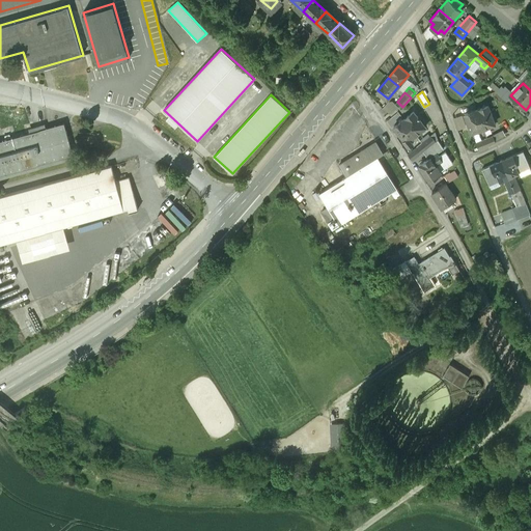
[(487,105),(477,109),(484,128),(495,123),(487,105)]
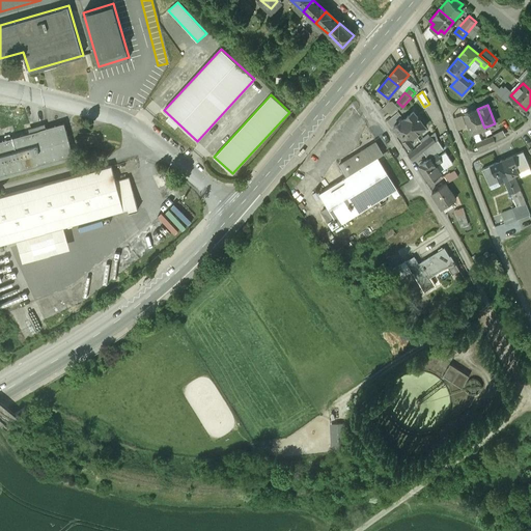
[(465,113),(472,132),(484,128),(477,109),(465,113)]
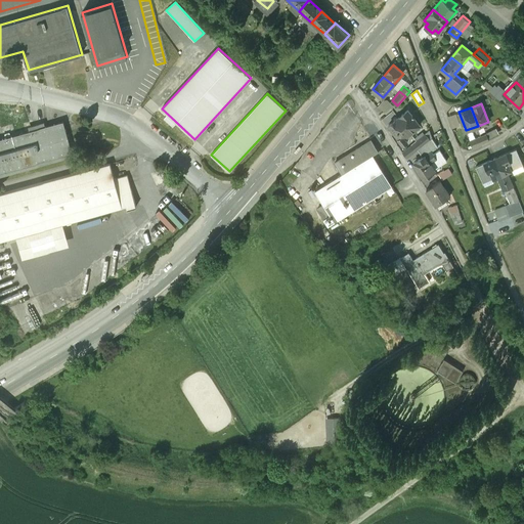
[(410,132),(421,125),(408,110),(398,117),(410,132)]
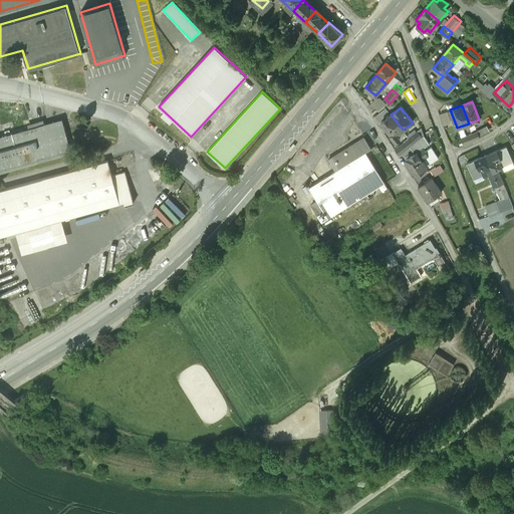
[(403,130),(391,114),(381,122),(396,141),(400,138),(397,135),(403,130)]
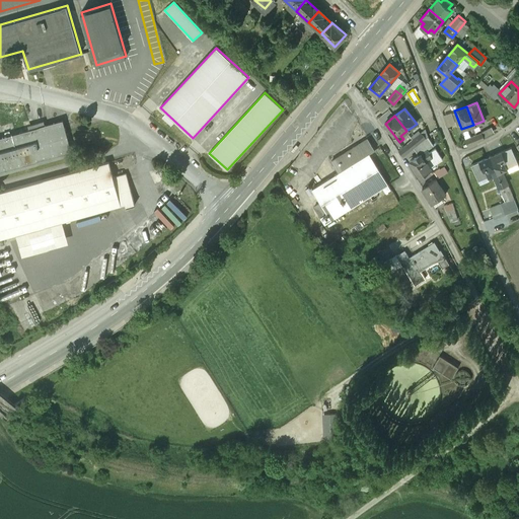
[(64,120),(0,138),(0,174),(73,153),(64,120)]
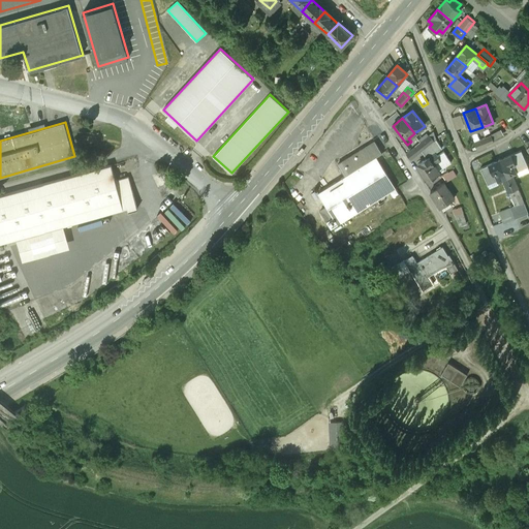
[(430,134),(421,142),(426,148),(434,141),(430,134)]
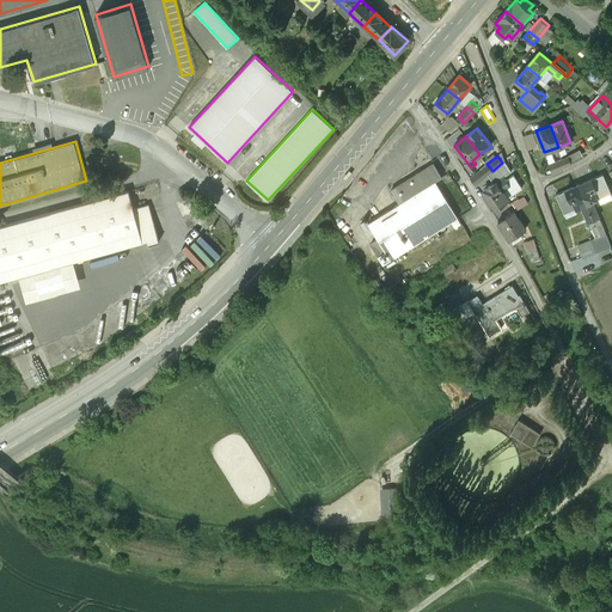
[(562,158),(549,164),(552,171),(565,166),(562,158)]
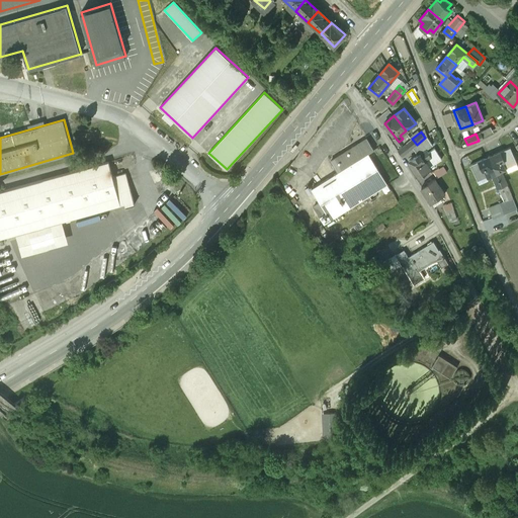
[(367,139),(331,161),(338,172),(368,153),(374,150),(367,139)]
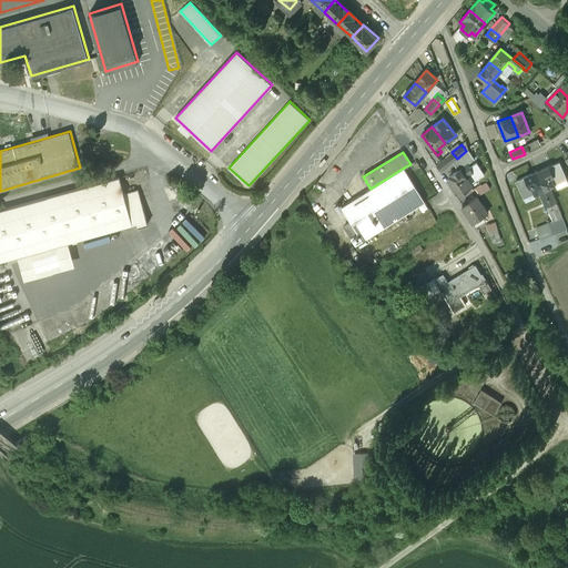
[(443,170),(457,159),(452,152),(437,164),(443,170)]
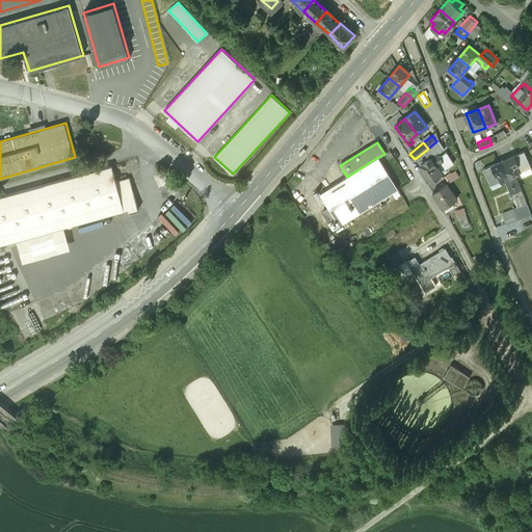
[(524,152),(503,160),(515,190),(521,188),(515,178),(520,176),(520,174),(531,168),(524,152)]
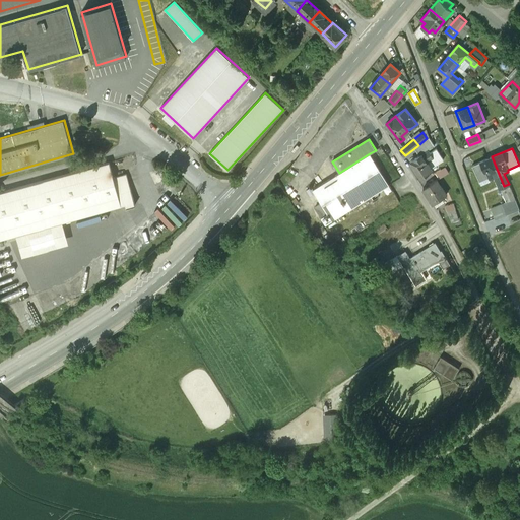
[(339,173),(314,189),(332,219),(389,184),(370,153),(339,173)]
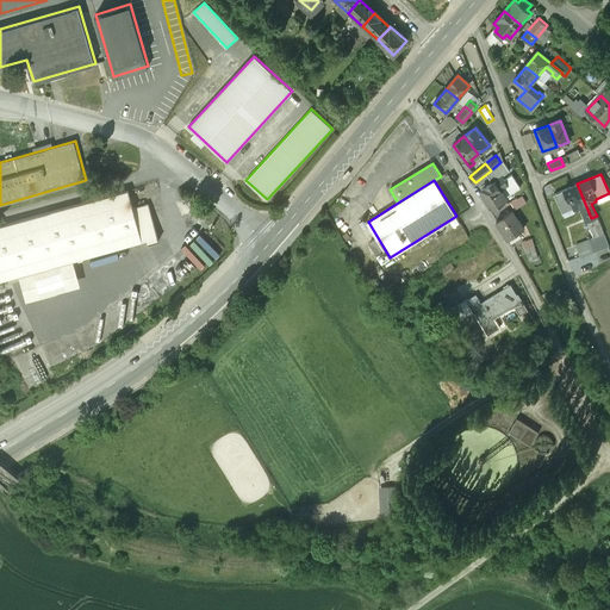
[(483,190),(495,207),(508,199),(496,180),(483,190)]
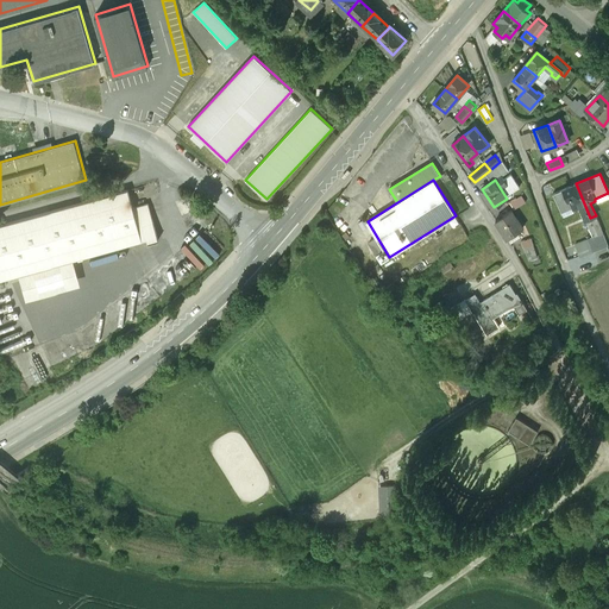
[(576,183),(553,193),(562,212),(578,205),(585,220),(590,218),(576,183)]
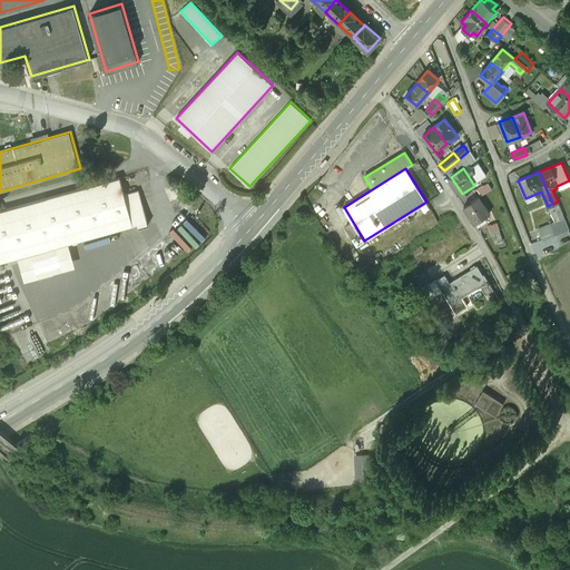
[(119,177),(0,210),(0,262),(17,258),(23,282),(76,266),(68,243),(71,242),(71,244),(74,245),(78,244),(78,242),(78,241),(137,224),(138,227),(147,225),(138,190),(124,195),(119,177)]
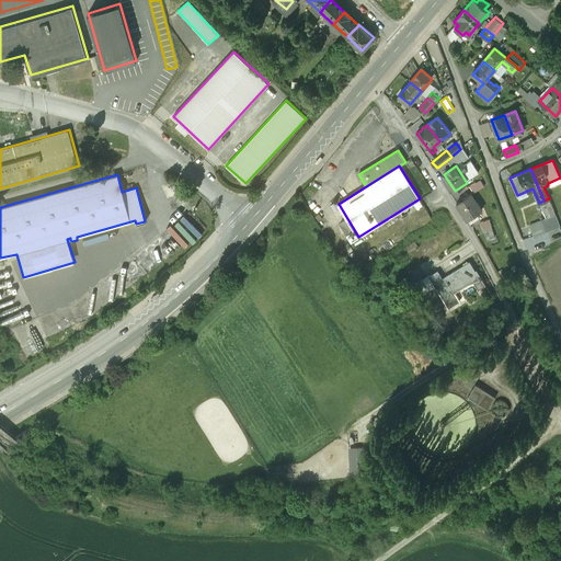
[(467,219),(482,209),(471,193),(457,203),(467,219)]
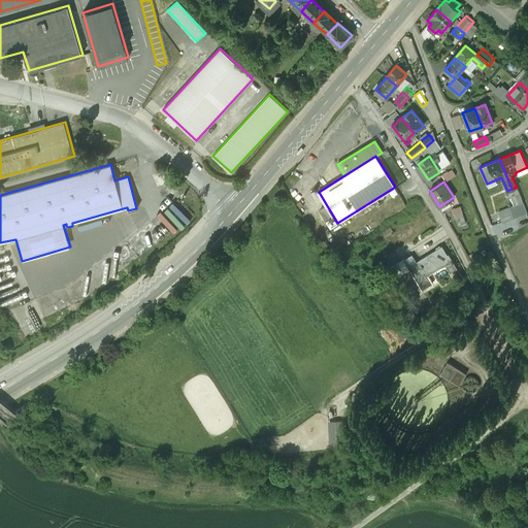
[(521,198),(517,187),(512,189),(517,200),(521,198)]
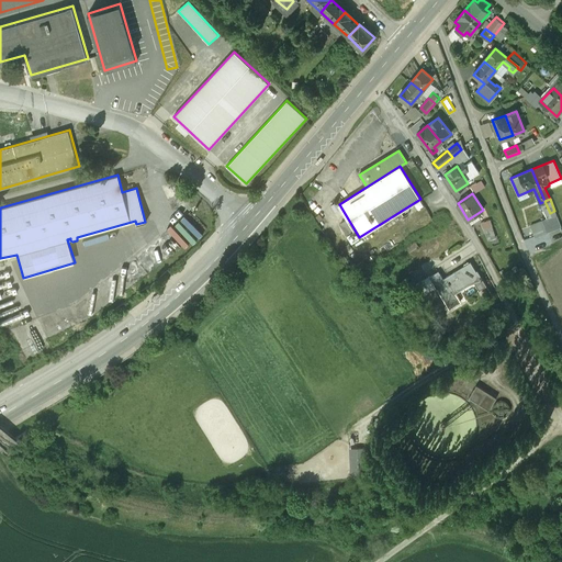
[(557,215),(543,221),(548,232),(561,226),(557,215)]
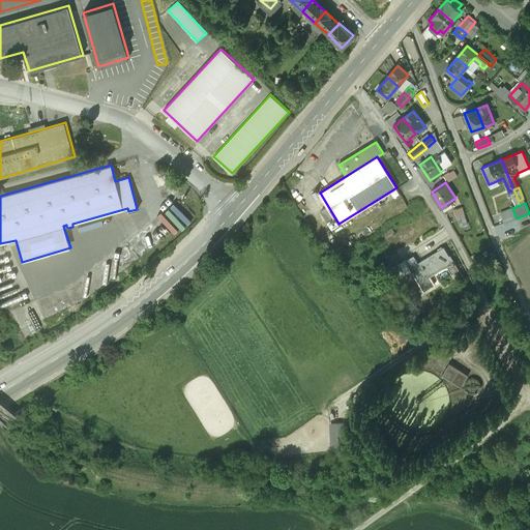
[(457,207),(460,223),(468,222),(465,206),(457,207)]
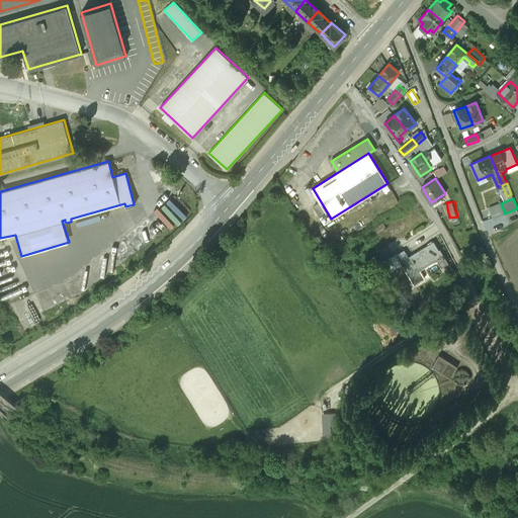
[(501,203),(489,207),(493,218),(505,213),(501,203)]
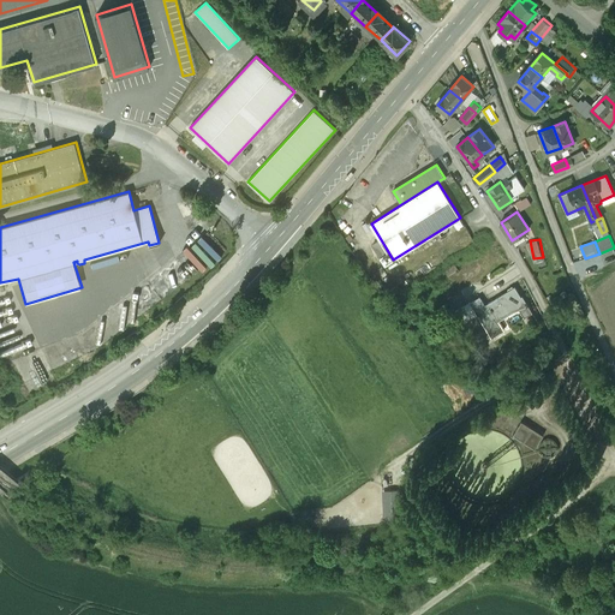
[(162,299),(177,287),(173,282),(159,293),(162,299)]
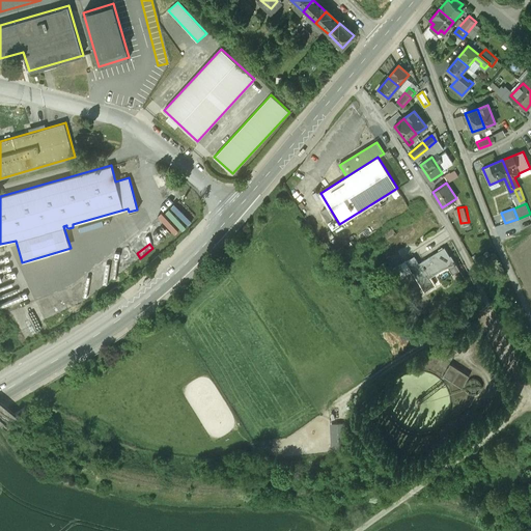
[(445,248),(419,263),(415,256),(407,261),(413,272),(425,291),(436,285),(435,284),(430,277),(445,269),(454,266),(455,268),(457,267),(459,270),(460,270),(452,257),(451,257),(445,248)]
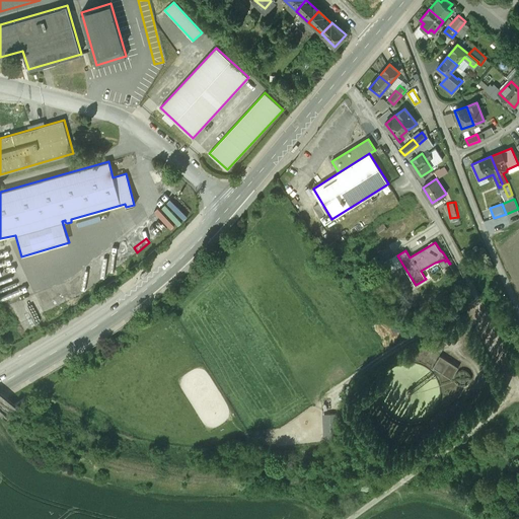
[(397,255),(385,264),(391,274),(403,266),(397,255)]
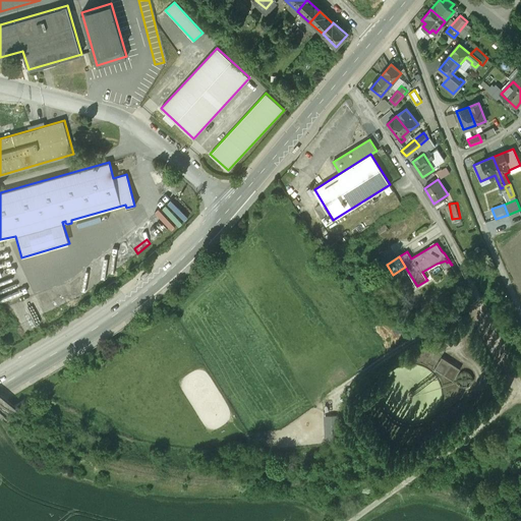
[(18,311),(30,333),(45,324),(41,315),(69,300),(63,288),(18,311)]
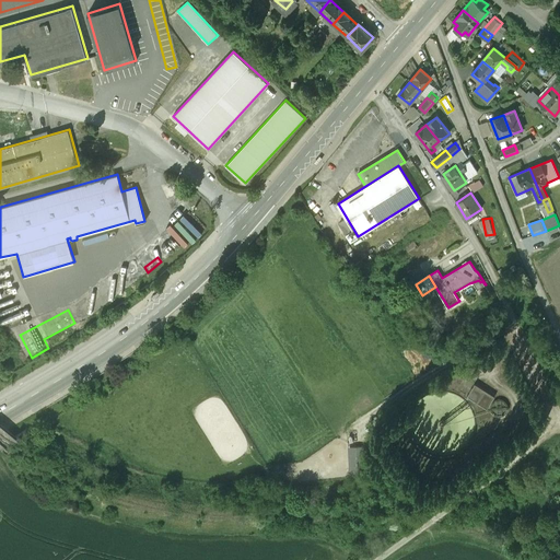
[(365,446),(352,446),(353,468),(349,468),(349,476),(368,475),(365,446)]
